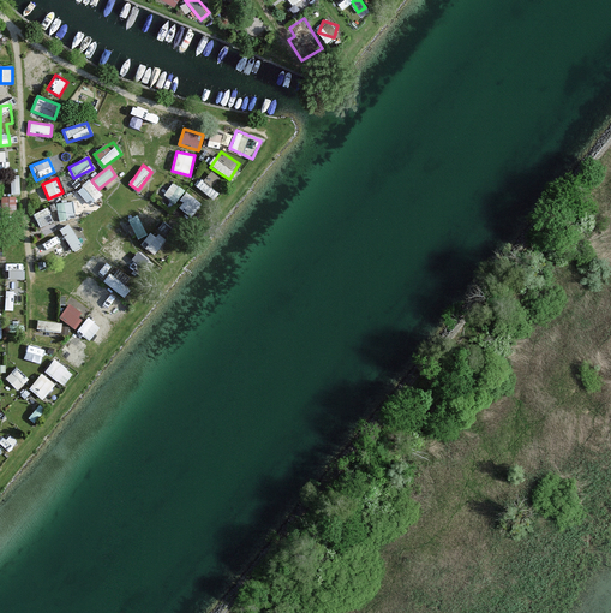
[(88,179),(76,190),(89,206),(102,195),(88,179)]
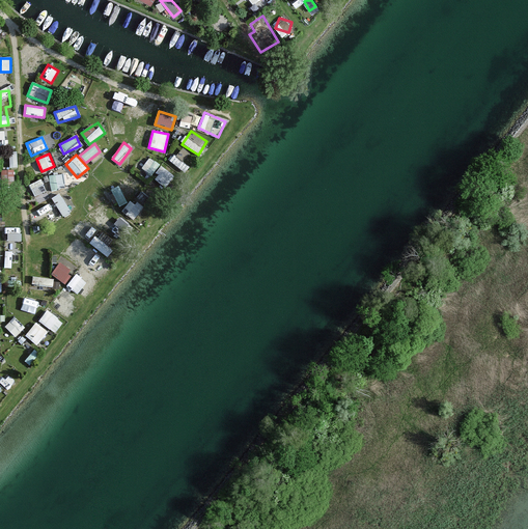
[(168,162),(185,172),(189,164),(173,155),(168,162)]
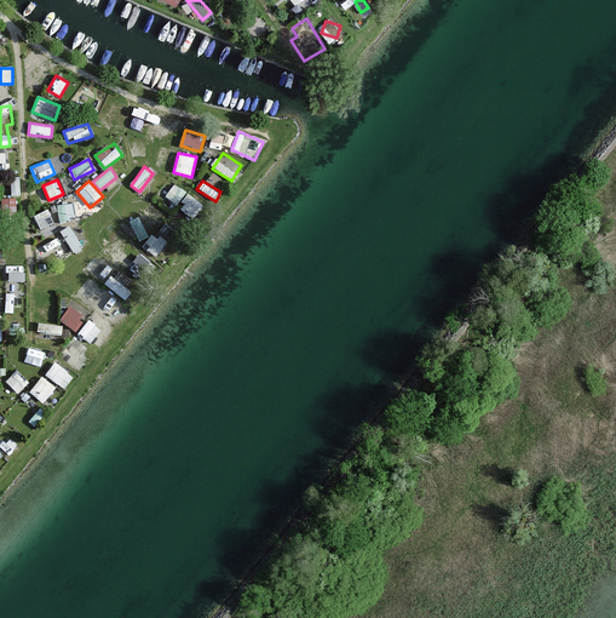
[(172,184),(165,199),(178,205),(185,190),(172,184)]
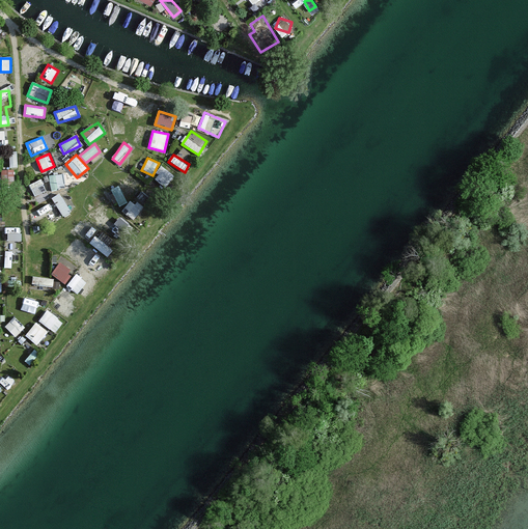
[(153,177),(165,187),(173,175),(161,166),(153,177)]
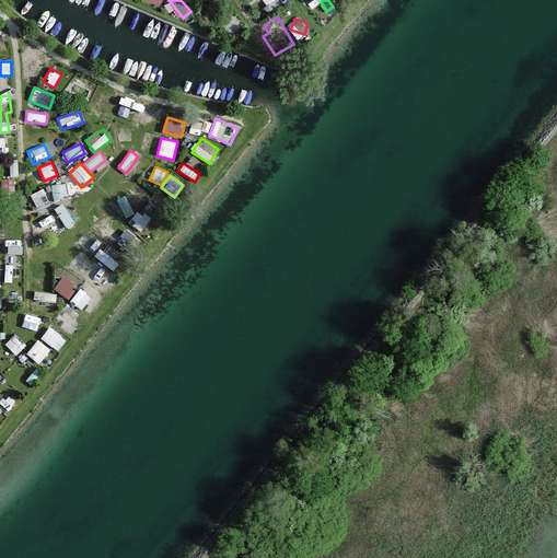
[(53,199),(67,198),(66,184),(51,185),(53,199)]
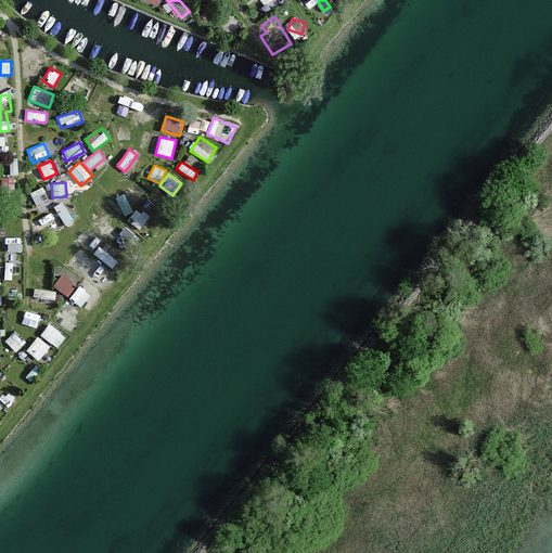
[(35,205),(48,200),(42,188),(29,193),(35,205)]
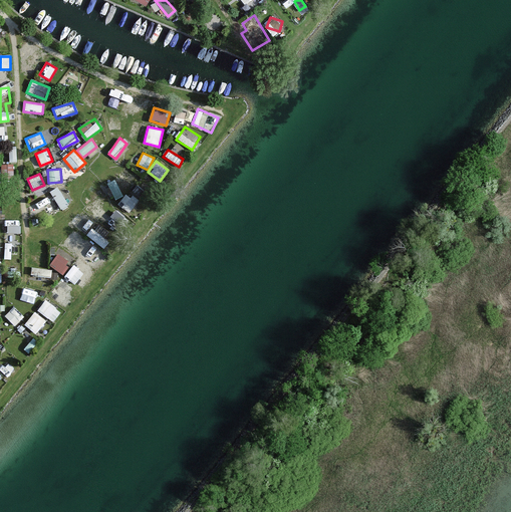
[(105,183),(115,200),(123,196),(112,179),(105,183)]
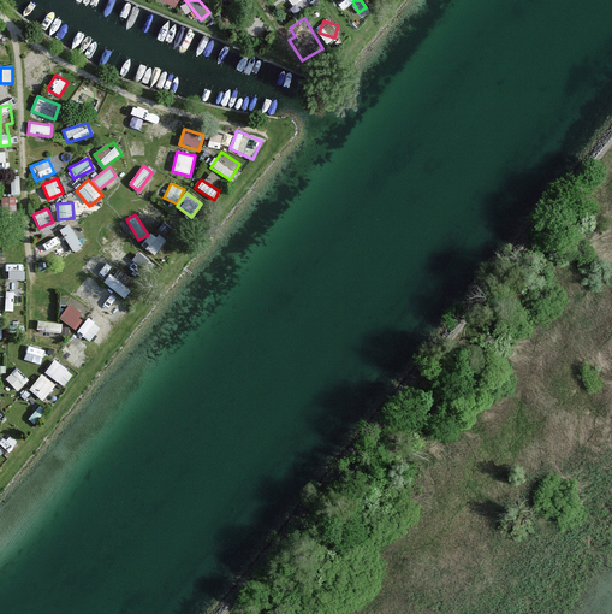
[(85,243),(76,224),(61,231),(71,251),(85,243)]
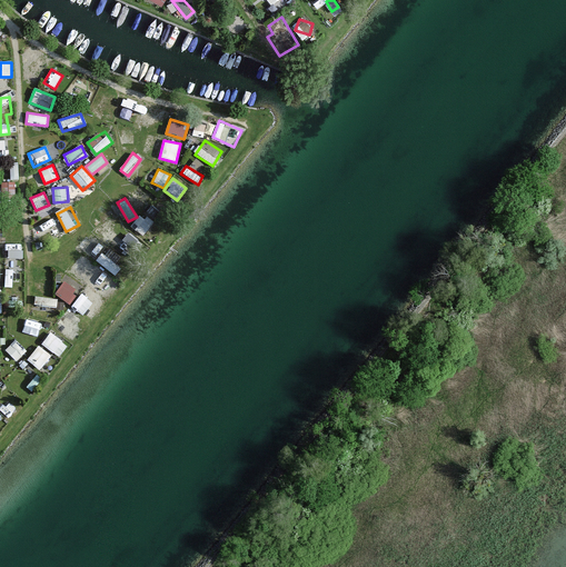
[(130,226),(142,236),(151,225),(139,216),(130,226)]
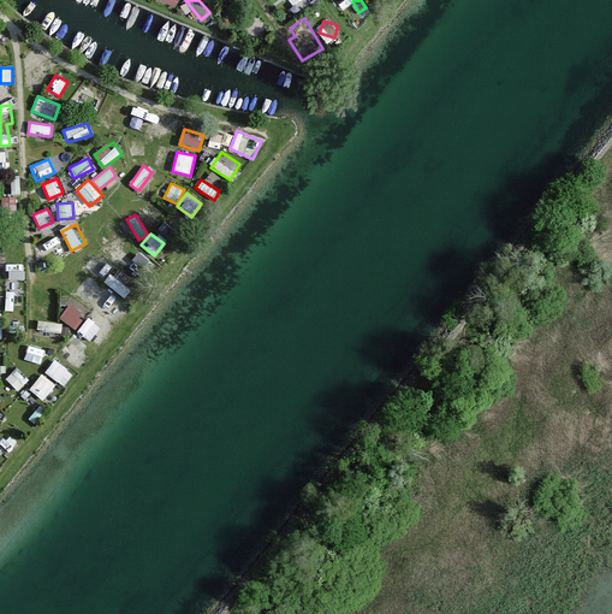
[(136,273),(147,261),(140,254),(129,266),(136,273)]
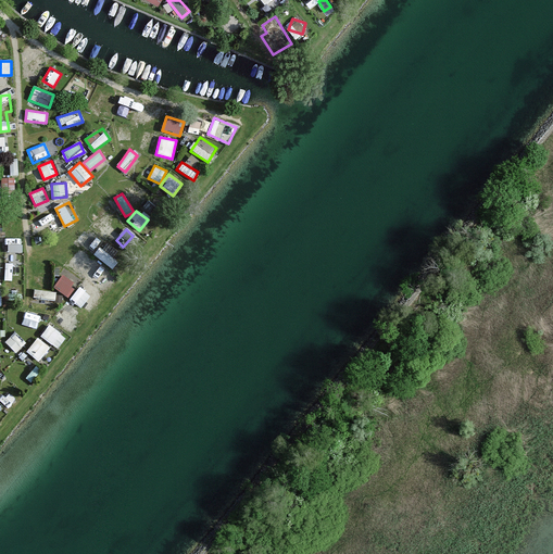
[(105,241),(95,254),(111,268),(122,255),(105,241)]
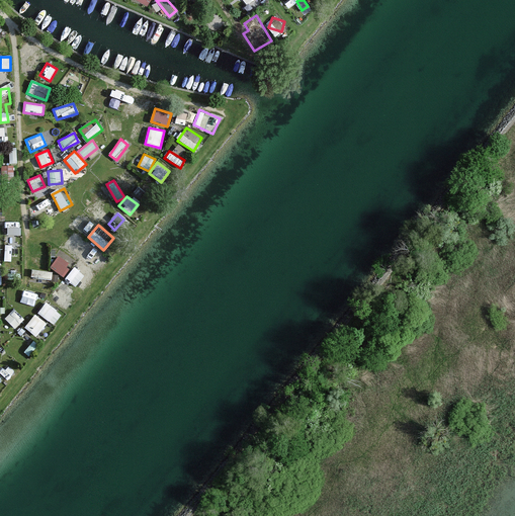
[(93,270),(103,259),(88,245),(77,256),(93,270)]
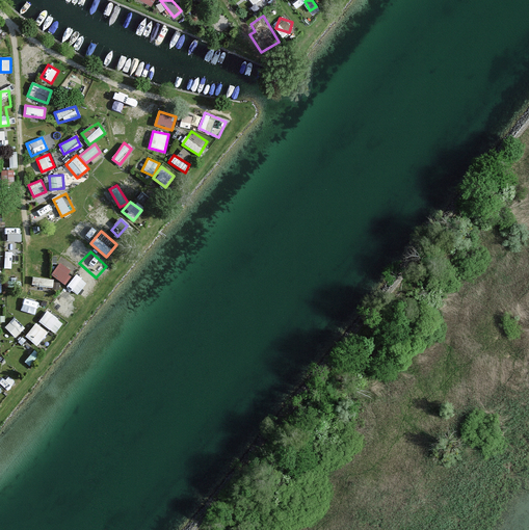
[(51,274),(63,284),(73,271),(59,262),(51,274)]
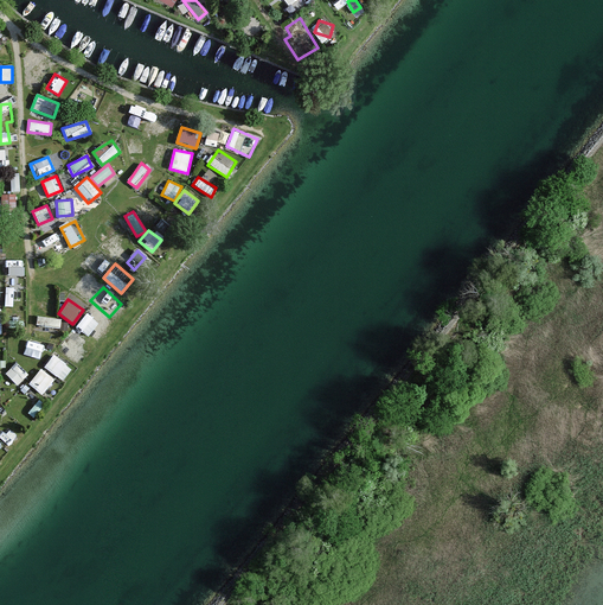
[(77,326),(94,337),(100,328),(83,317),(77,326)]
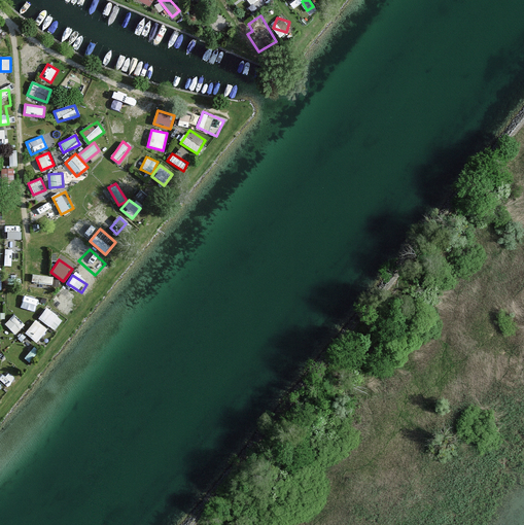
[(59,293),(51,302),(66,315),(74,307),(59,293)]
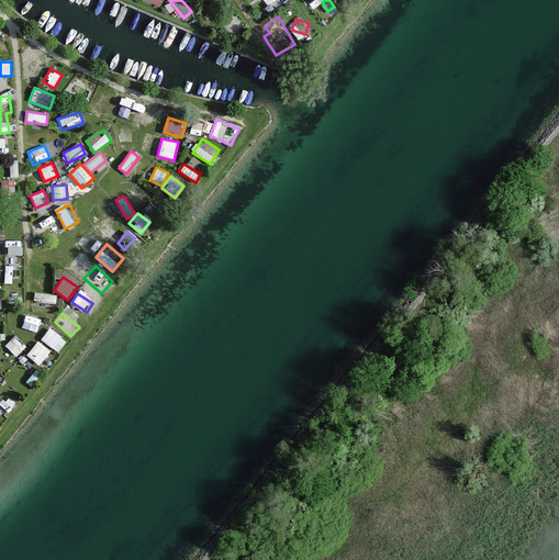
[(25,314),(22,327),(36,332),(41,320),(25,314)]
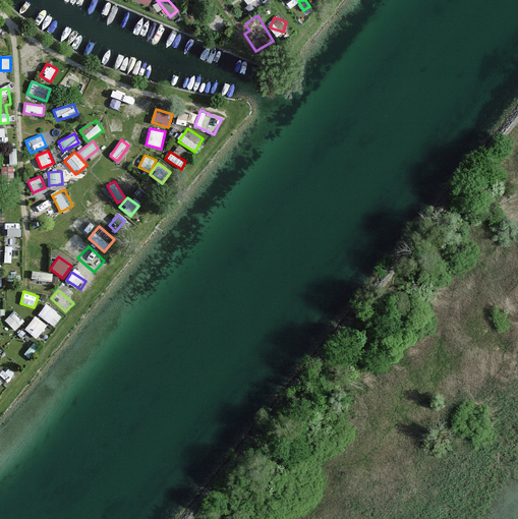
[(37,314),(48,324),(57,312),(46,303),(37,314)]
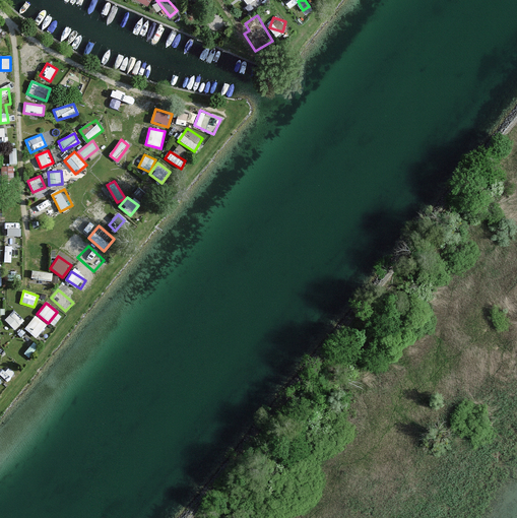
[(10,334),(23,320),(14,312),(1,326),(10,334)]
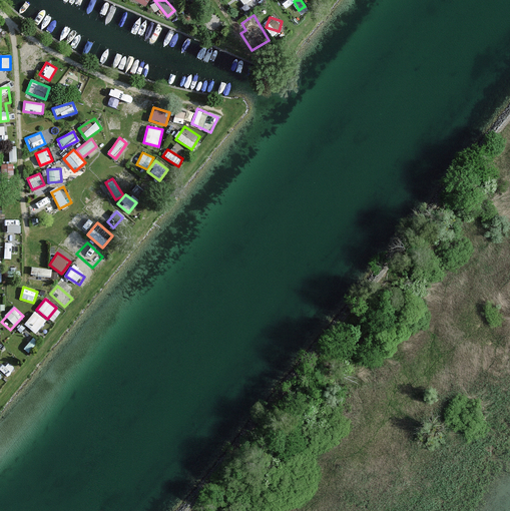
[(35,311),(23,324),(34,334),(46,321),(35,311)]
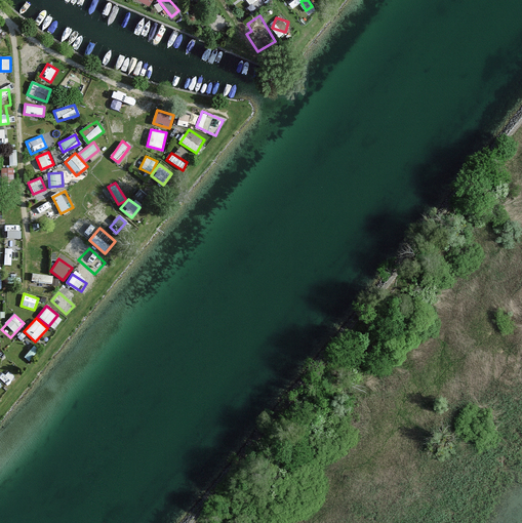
All buildings are outlined.
